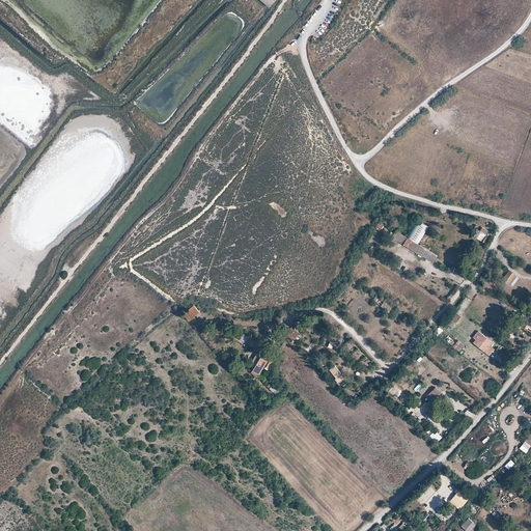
[(418,220),(408,238),(419,244),(429,227),(418,220)]
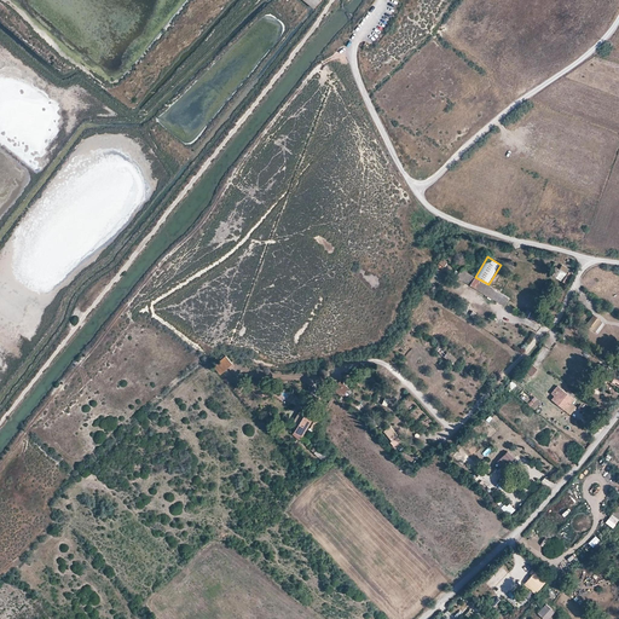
[(554,276),(565,282),(571,272),(563,267),(560,273),(556,272),(554,276)]
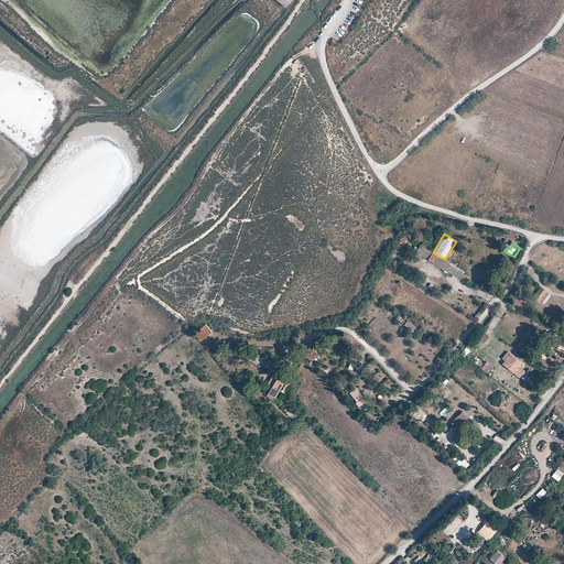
[(445,259),(433,252),(422,246),(418,253),(462,280),(466,272),(445,259)]
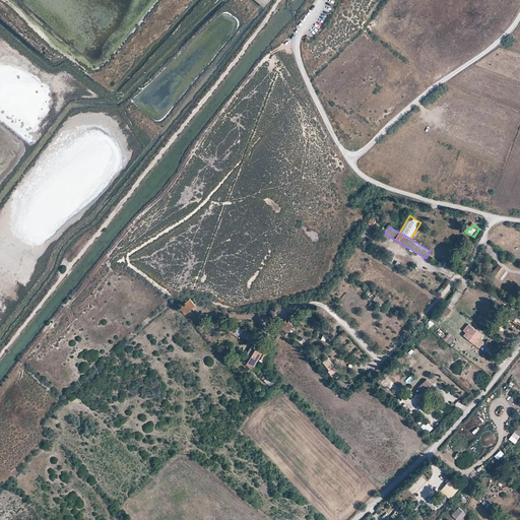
[(444,268),(455,274),(459,268),(448,262),(448,261),(444,268)]
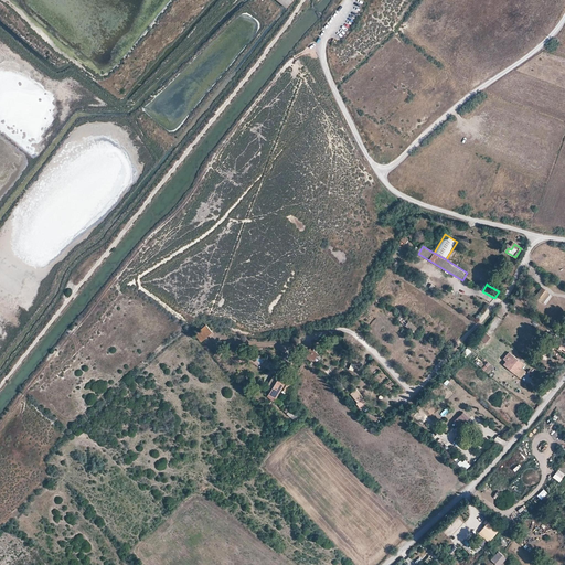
[(551,295),(541,287),(534,296),(544,304),(551,295)]
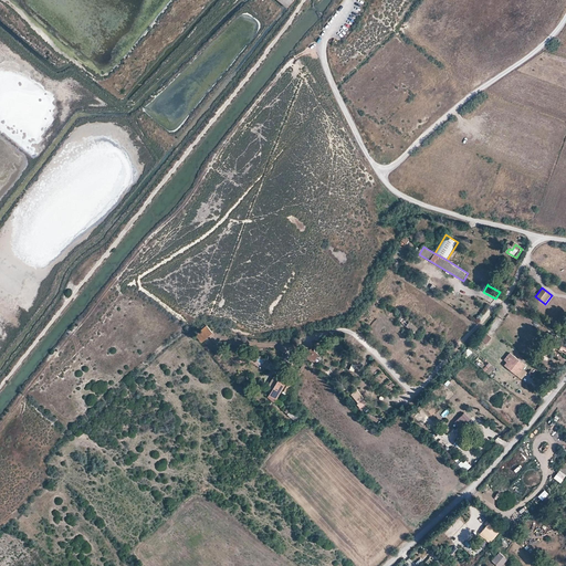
[(211,338),(215,335),(207,326),(196,336),(202,343),(203,342),(209,336),(211,338)]
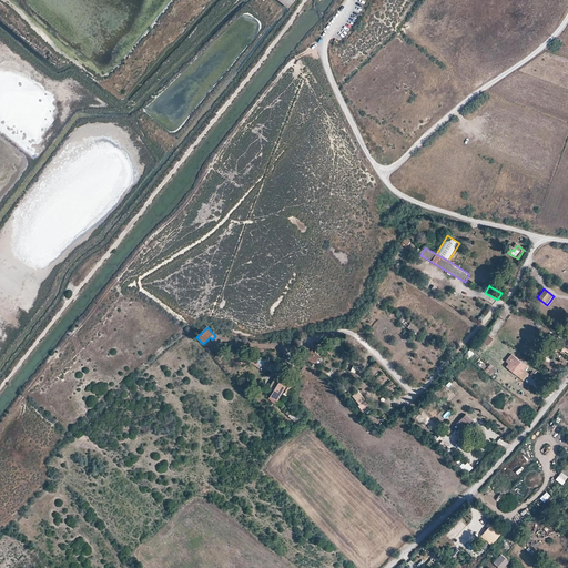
[(477,343),(483,348),(495,334),(490,331),(483,340),(480,338),(477,343)]
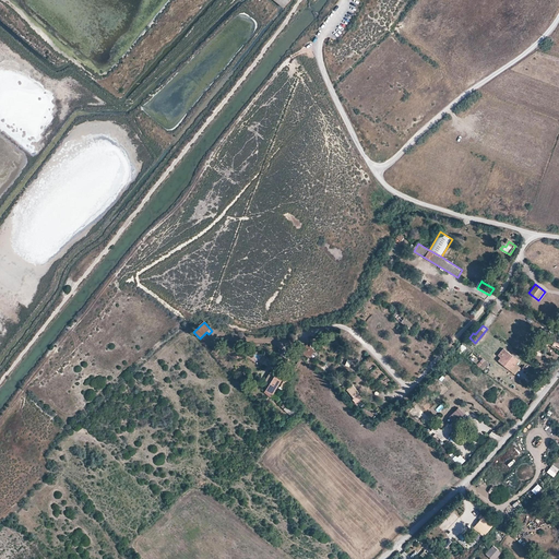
[(503,348),(495,359),(509,371),(516,364),(518,360),(503,348)]
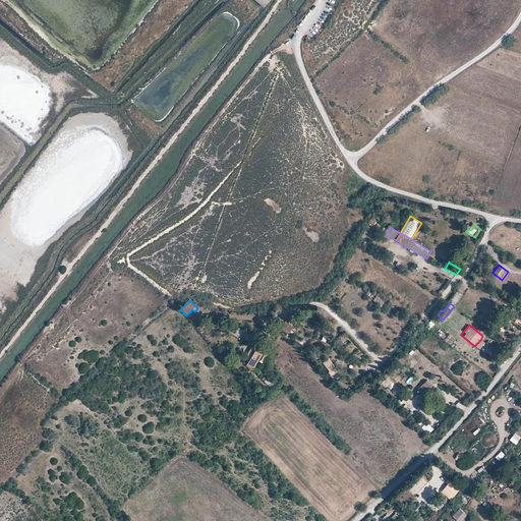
[(304,346),(309,341),(295,328),(290,333),(304,346)]
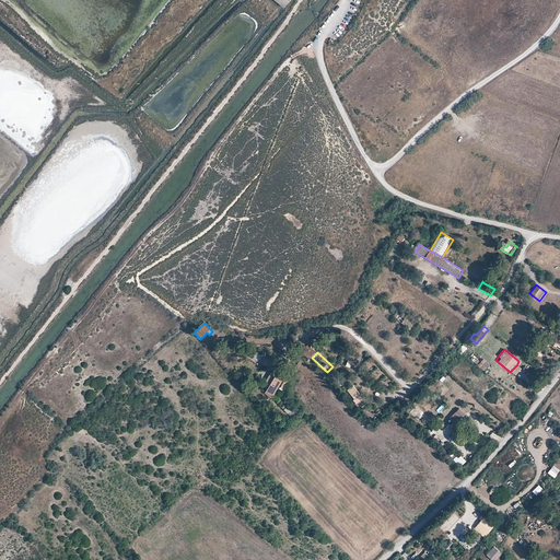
[(481,357),(476,363),(482,369),(488,361),(481,357)]
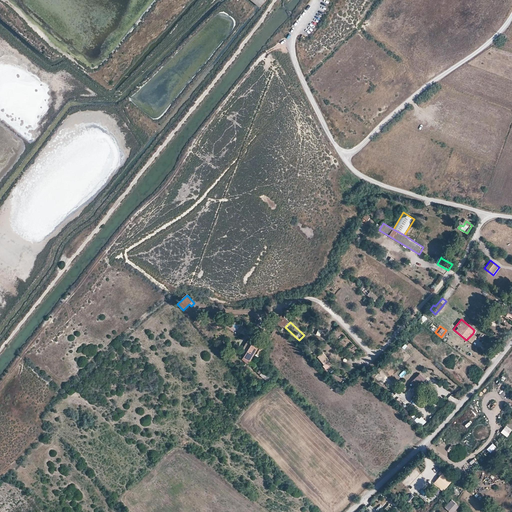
[(477,336),(473,333),(466,340),(471,344),(477,336)]
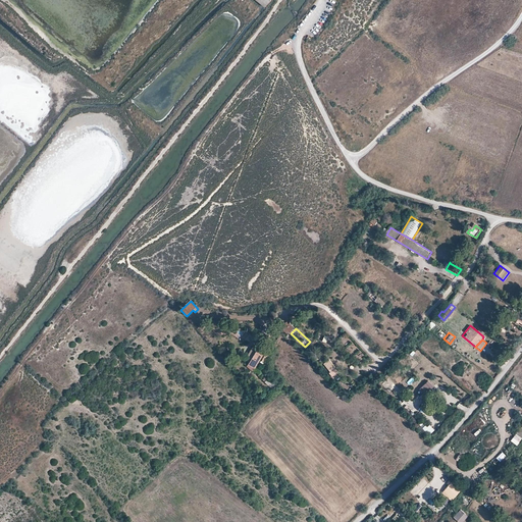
[(248,367),(253,372),(264,354),(254,347),(246,360),(249,363),(248,367)]
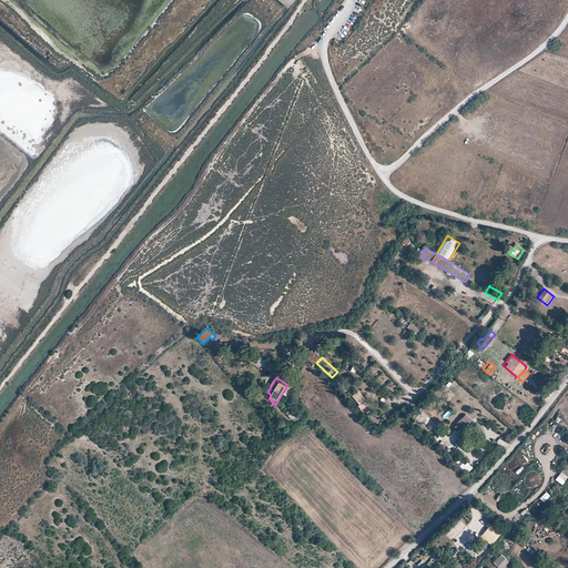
[(359,391),(353,395),(363,412),(371,407),(359,391)]
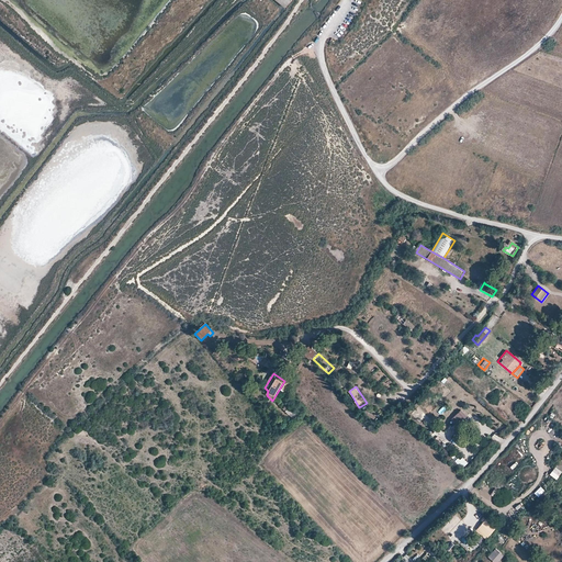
[(461,411),(451,419),(458,427),(468,417),(461,411)]
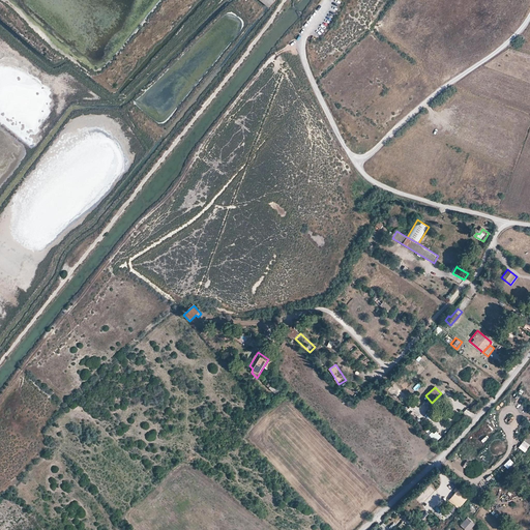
[(435,441),(441,436),(435,429),(429,434),(435,441)]
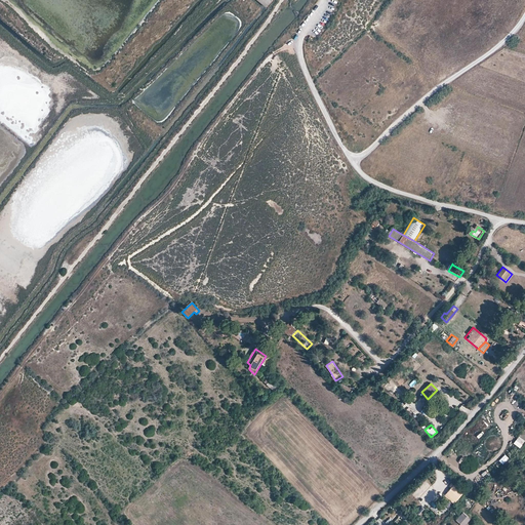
[(520,447),(524,439),(524,425),(514,443),(520,447)]
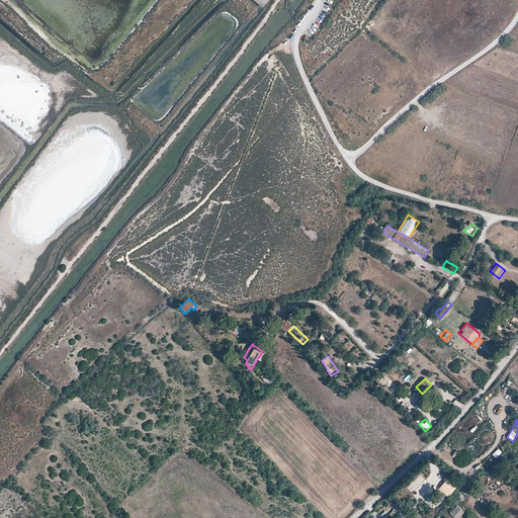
[(498,447),(492,453),(496,458),(503,452),(498,447)]
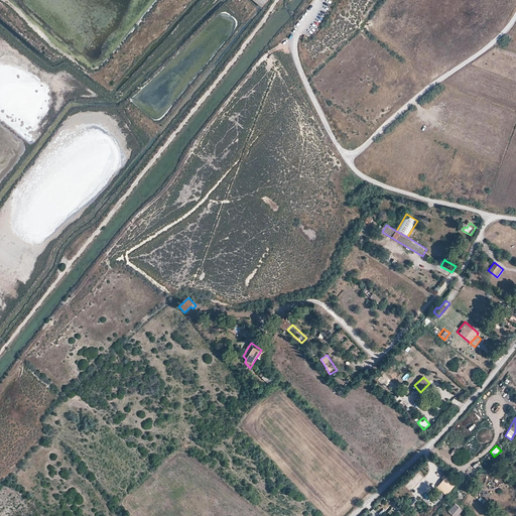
[(449,489),(456,484),(454,481),(452,482),(446,477),(441,481),(449,489)]
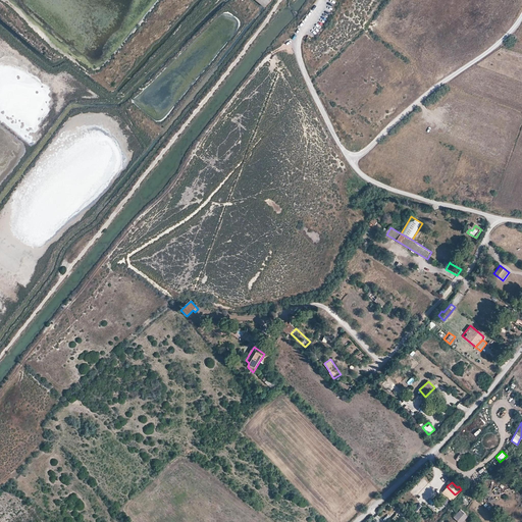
[(461,509),(454,517),(459,521),(460,521),(468,514),(461,509)]
